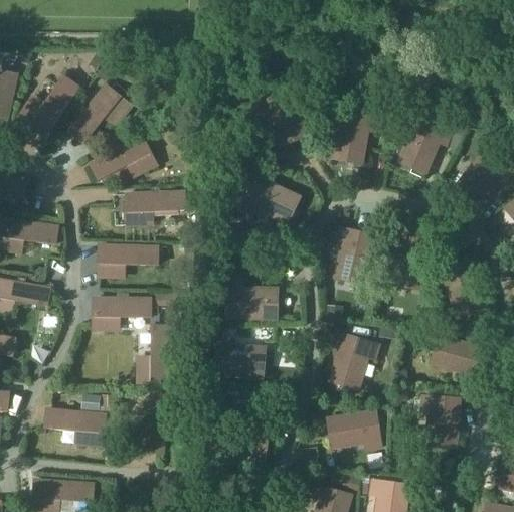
[(30,62),(32,53),(20,50),(18,59),(30,62)]
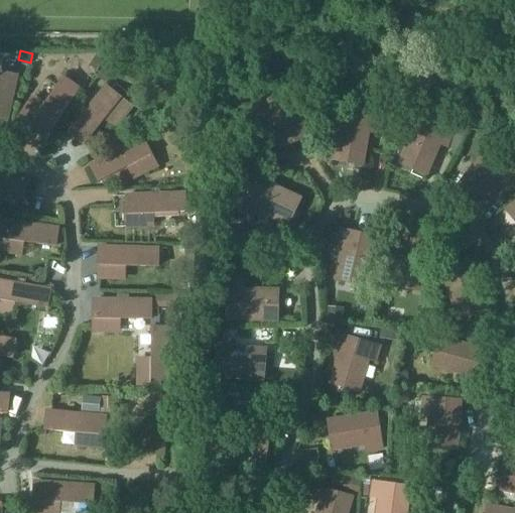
[(114,54),(117,65),(127,61),(124,51),(114,54)]
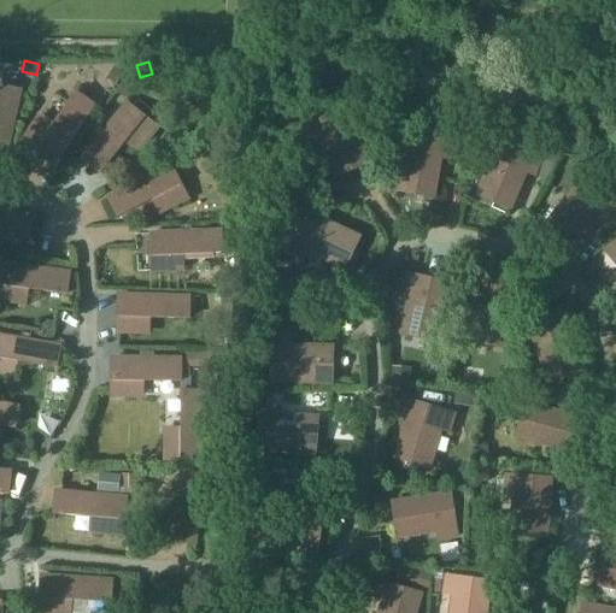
[(109,76),(117,82),(125,70),(117,64),(109,76)]
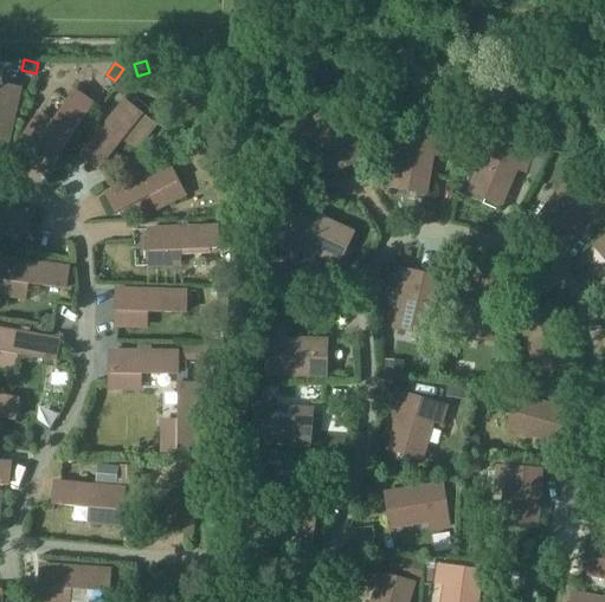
[(121,76),(115,89),(127,94),(132,79),(122,76),(121,76)]
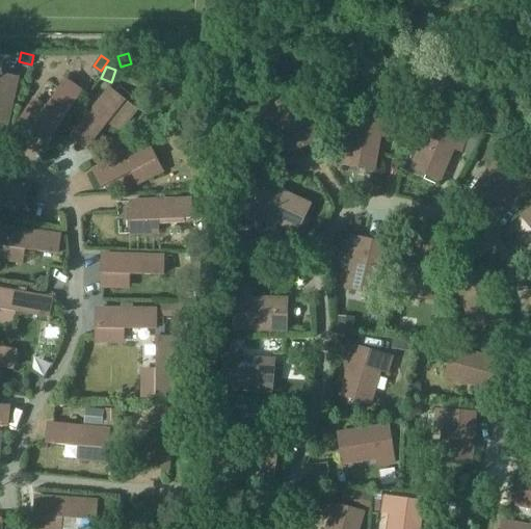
[(0,72),(0,132),(6,134),(19,76),(0,72)]
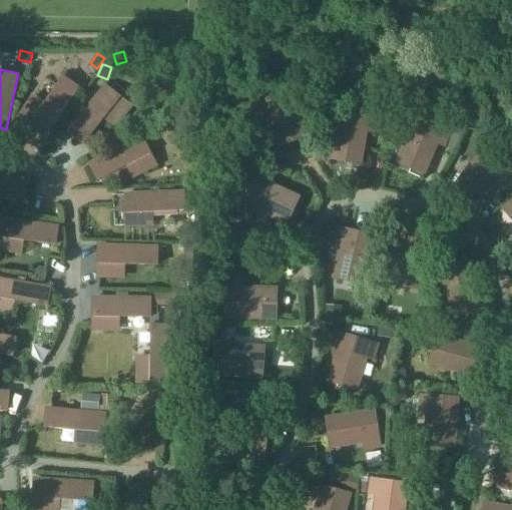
[(63,74),(30,121),(46,131),(78,85),(63,74)]
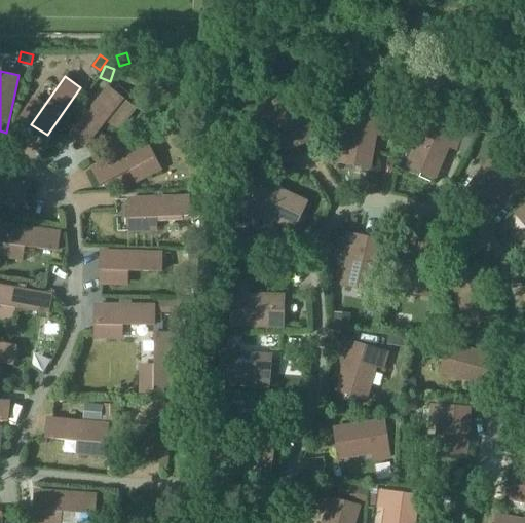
[(233,91),(237,100),(252,94),(248,84),(233,91)]
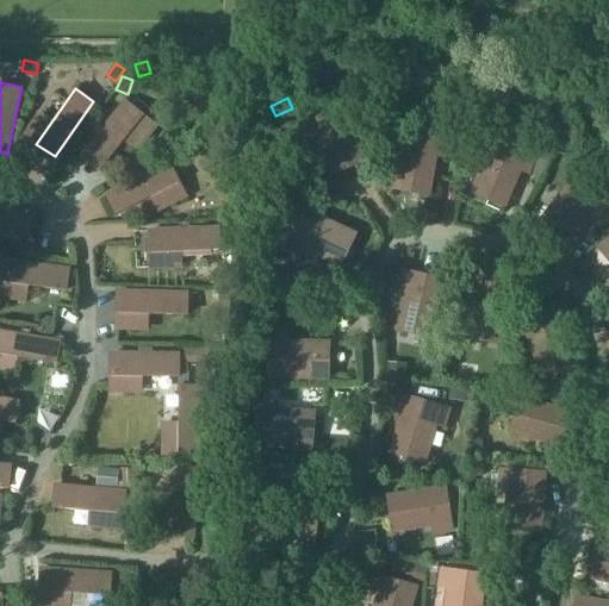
[(101,167),(144,113),(126,100),(85,152),(101,167)]
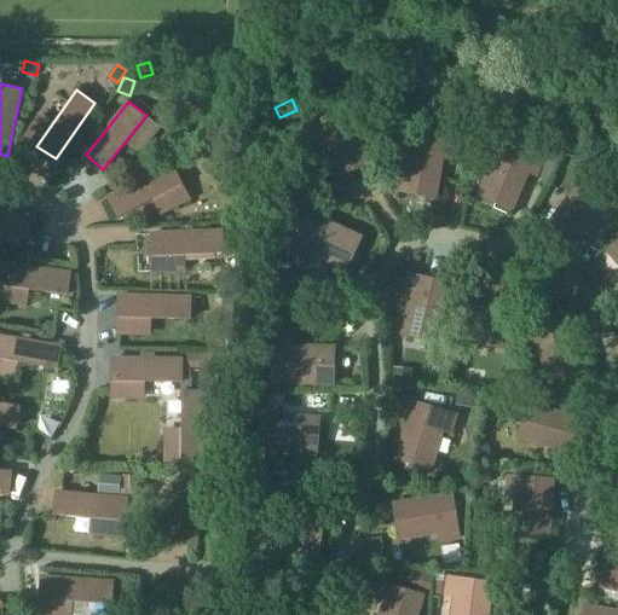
[(334,162),(365,146),(346,106),(306,126),(311,135),(318,131),(334,162)]
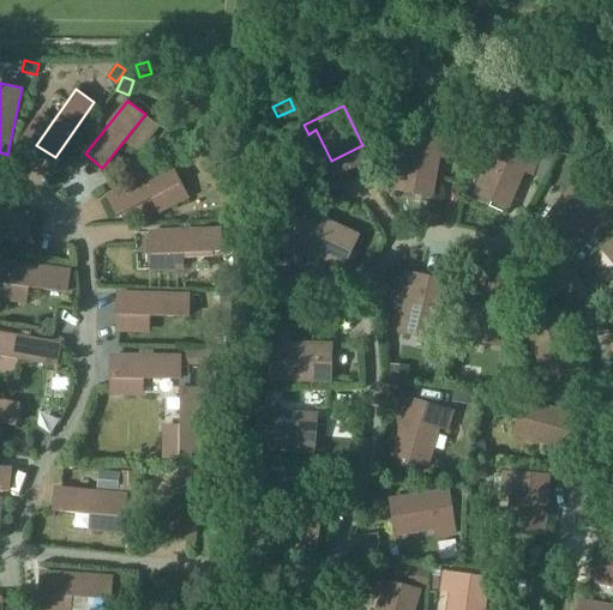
[(450,148),(451,137),(408,130),(401,173),(436,179),(440,145),(450,148)]
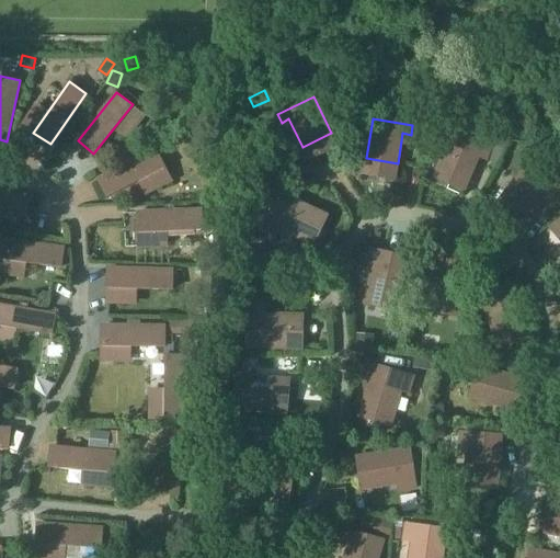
[(442,123),(438,135),(447,138),(450,126),(442,123)]
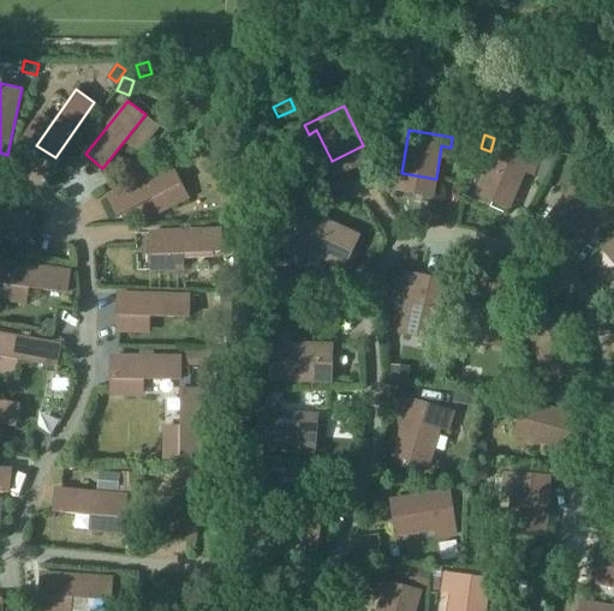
[(537,165),(541,155),(500,138),(483,178),(516,191),(529,161),(537,165)]
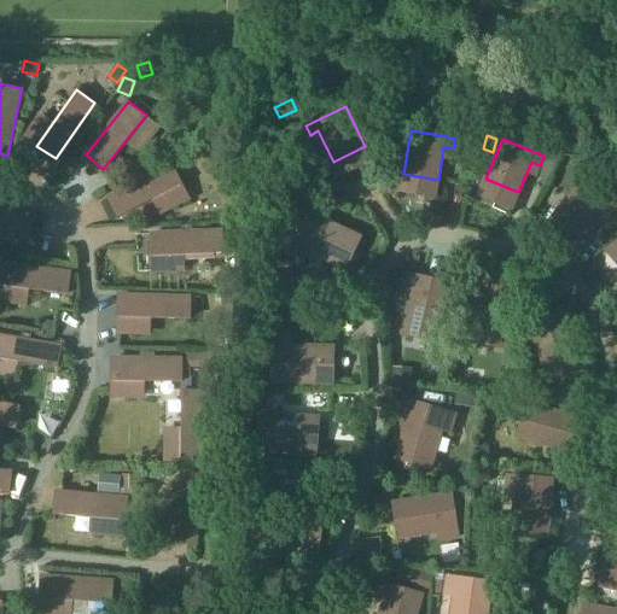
[(121,214),(181,182),(170,162),(110,194),(121,214)]
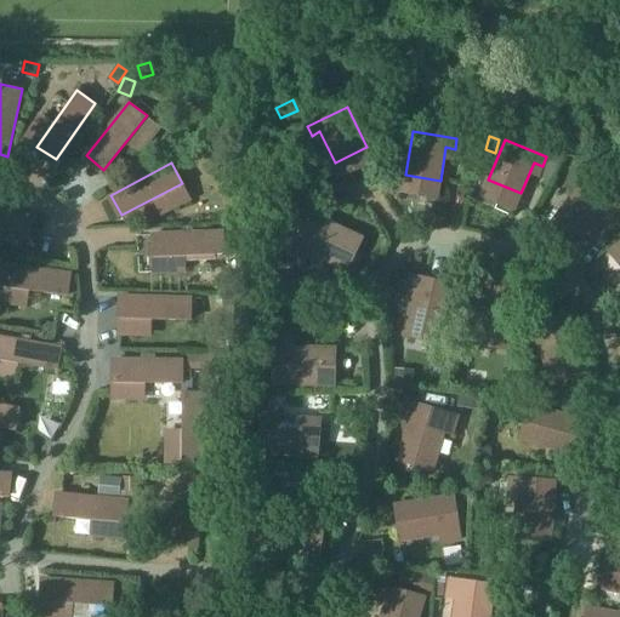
[(616,212),(619,207),(619,200),(589,176),(561,211),(589,233),(609,206),(616,212)]
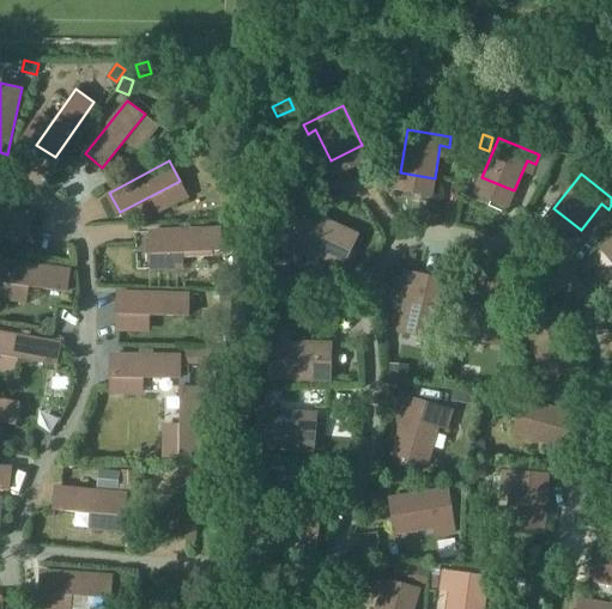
[(0,229),(28,232),(31,211),(0,206),(0,229)]
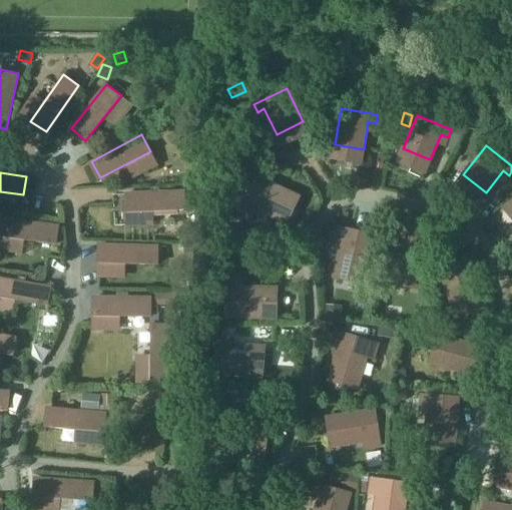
[(277,215),(289,189),(256,174),(240,207),(248,210),(251,203),(277,215)]
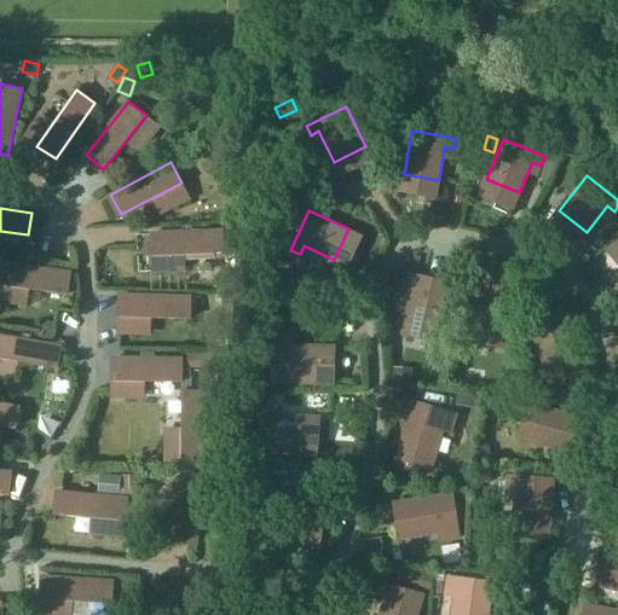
[(154,231),(155,254),(223,251),(221,228),(154,231)]
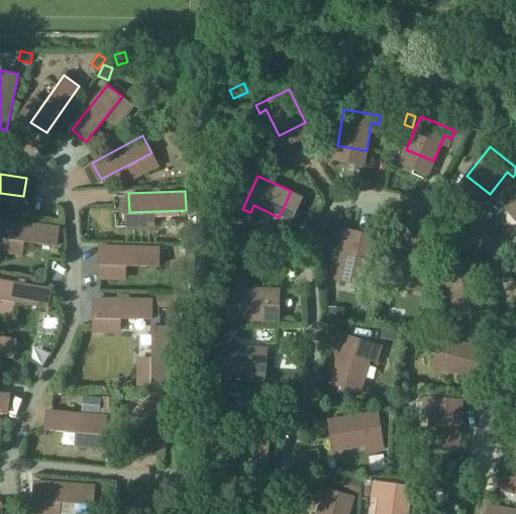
[(0,229),(0,235),(23,239),(56,244),(59,226),(2,218),(0,229)]
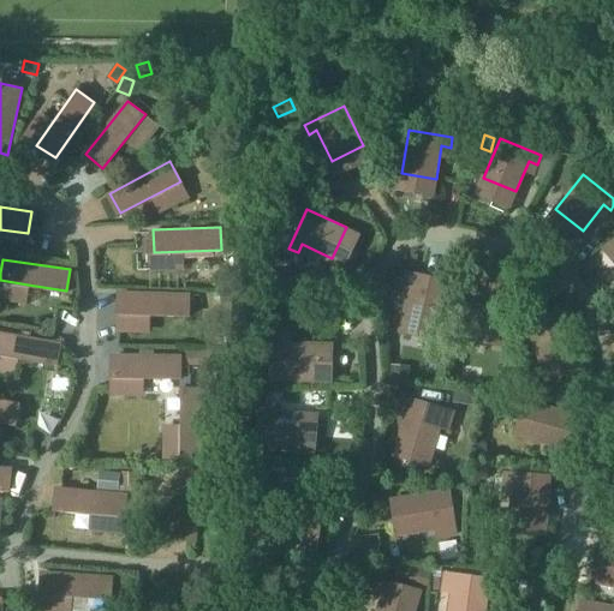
[(531,281),(546,282),(547,269),(532,268),(531,281)]
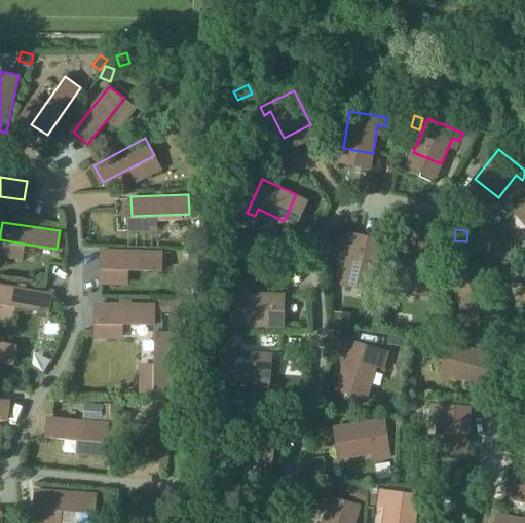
[(375,275),(384,239),(347,231),(345,239),(352,241),(346,269),(375,275)]
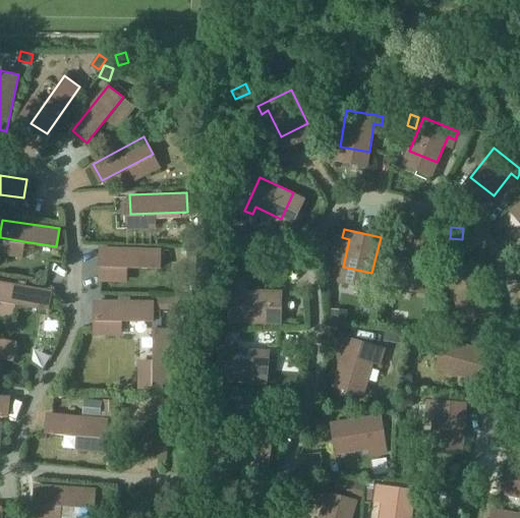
[(429,279),(436,242),(399,236),(397,244),(404,246),(400,274),(429,279)]
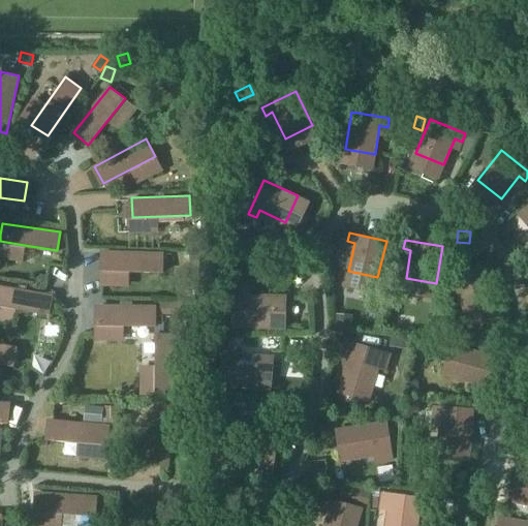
[(103,270),(128,270),(161,271),(162,252),(103,250),(103,270)]
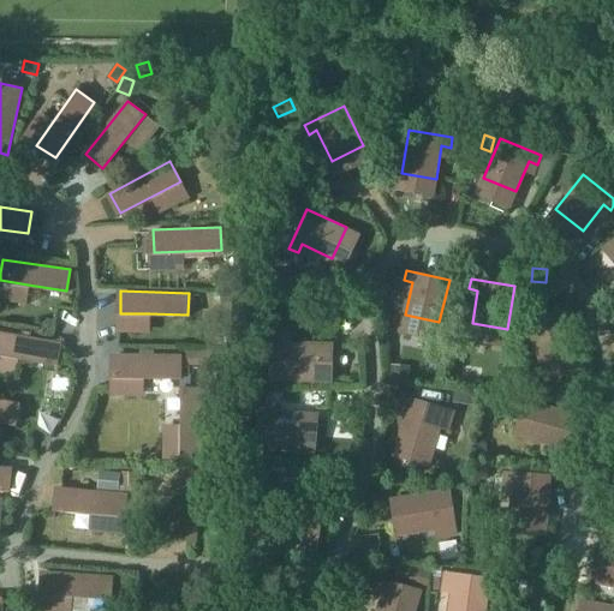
[(564,318),(573,315),(568,305),(528,321),(543,361),(576,349),(564,318)]
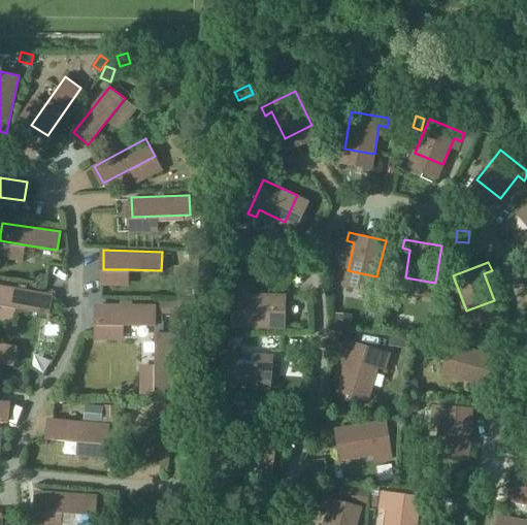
[(36,273),(36,282),(48,283),(48,274),(36,273)]
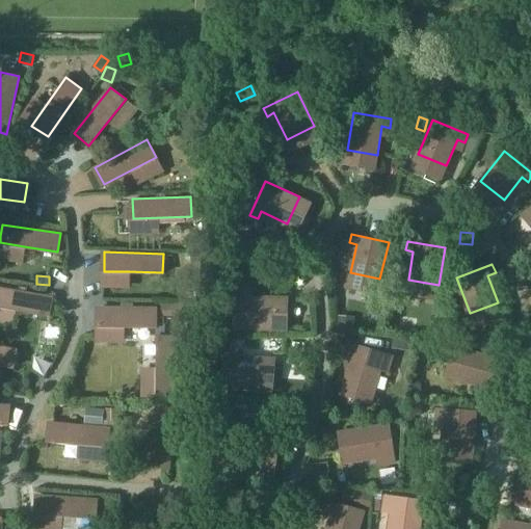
[(0,306),(15,309),(48,315),(52,296),(0,286),(0,306)]
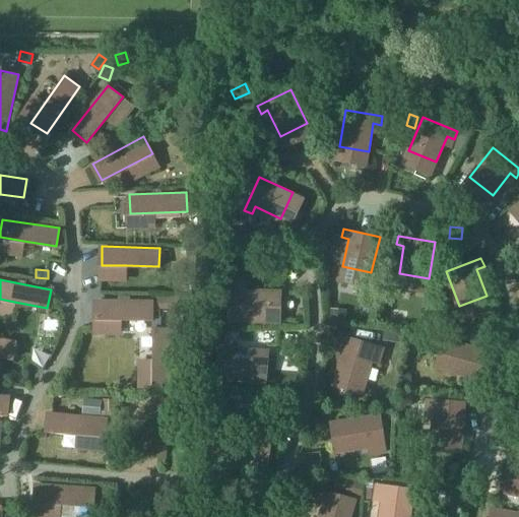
[(268,320),(269,289),(239,288),(239,280),(232,280),(231,318),(268,320)]
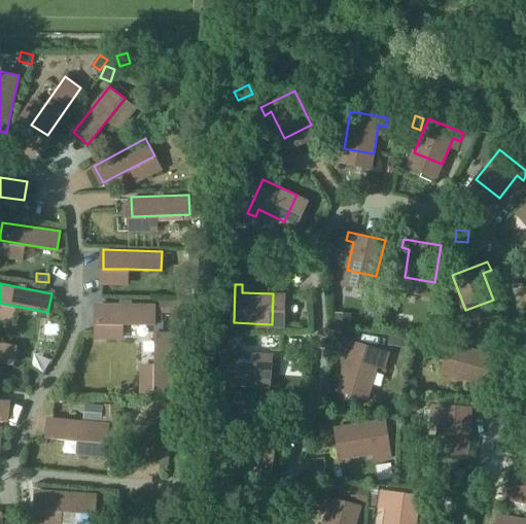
[(97,304),(97,322),(121,323),(154,324),(155,305),(97,304)]
